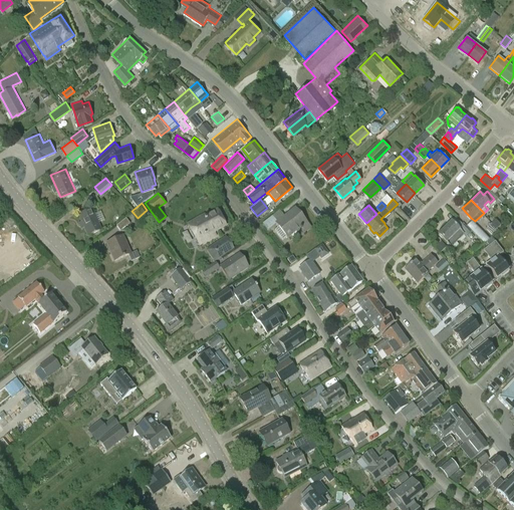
[(92,206),(79,212),(87,233),(101,227),(92,206)]
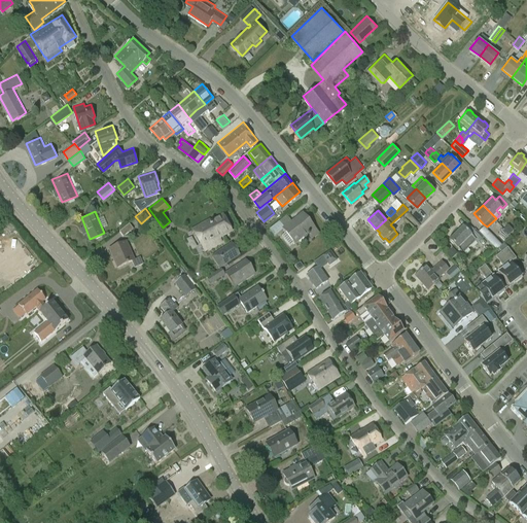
[(311,236),(318,231),(303,211),(292,219),(291,219),(286,213),(269,228),(275,234),(283,227),(286,230),(282,233),(289,243),(293,240),(294,240),(307,231),(311,236)]
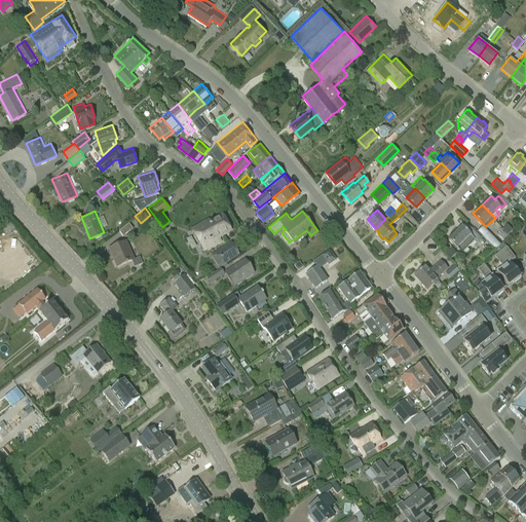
[(209,217),(192,226),(204,248),(221,237),(219,234),(231,228),(222,212),(210,219),(209,217)]
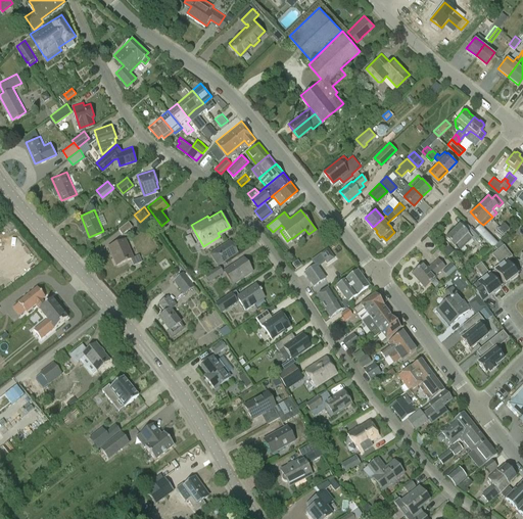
[(132,225),(129,220),(119,227),(123,232),(132,225)]
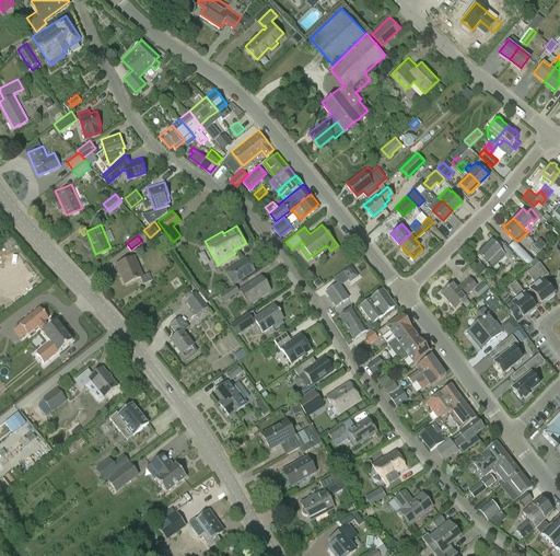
[(540,236),(536,241),(541,246),(546,242),(540,236)]
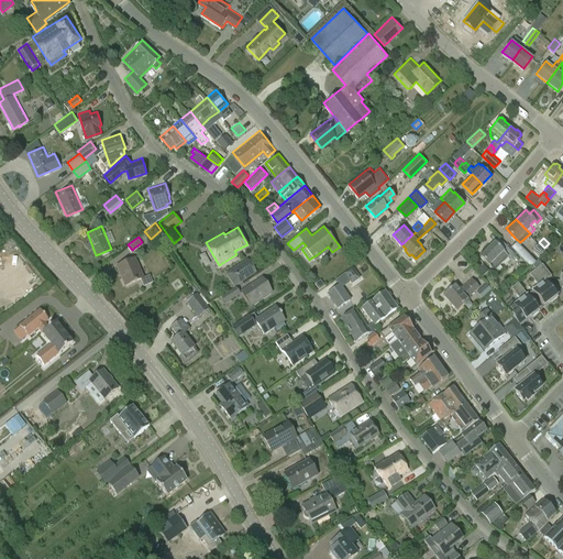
[(495,239),(479,253),(494,267),(508,254),(510,256),(515,252),(514,251),(507,243),(503,248),(495,239)]
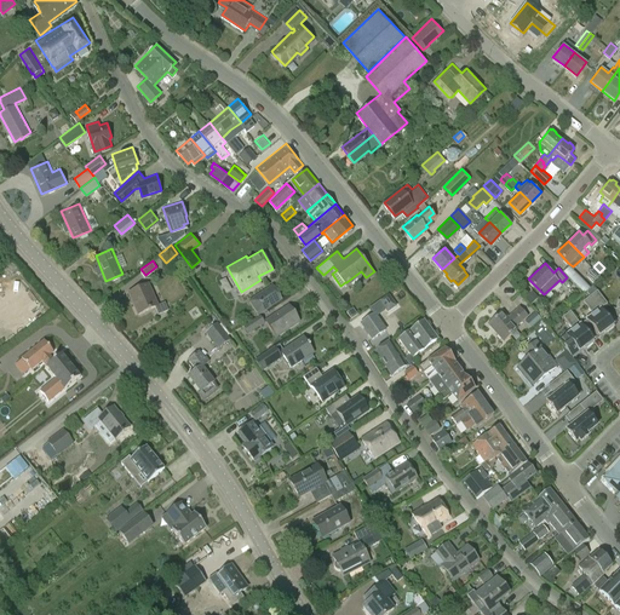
[(596,279),(601,275),(600,272),(593,266),(587,271),(593,279),(595,277),(596,279)]
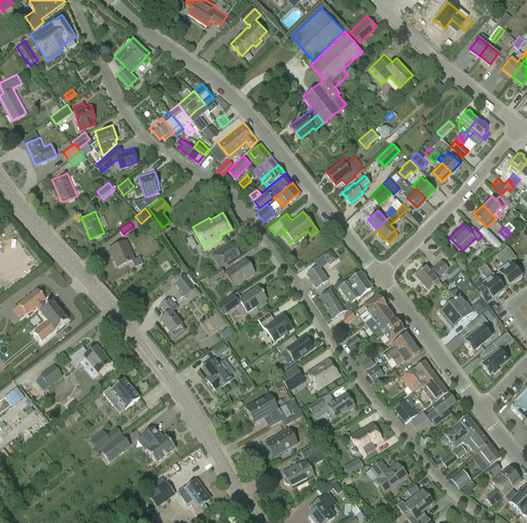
[(491,242),(496,237),(489,230),(484,235),(491,242)]
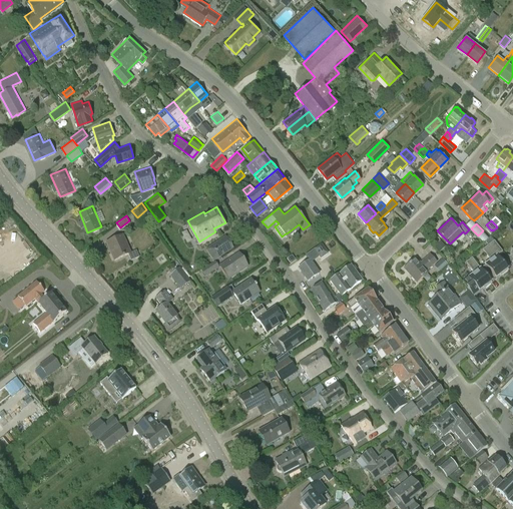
[(122,232),(106,239),(114,258),(130,249),(122,232)]
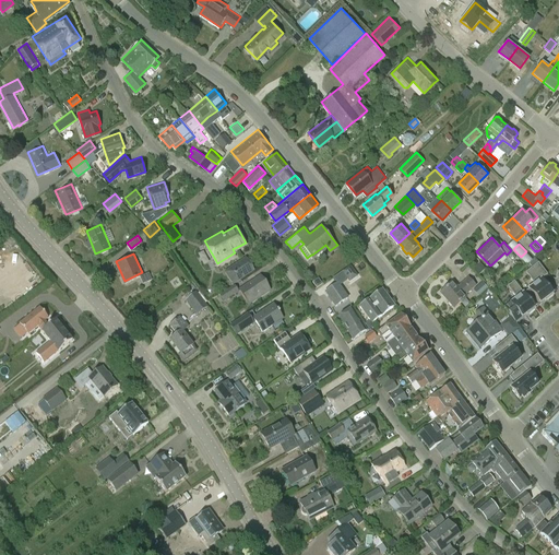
[(479,259),(473,266),(479,272),(486,266),(479,259)]
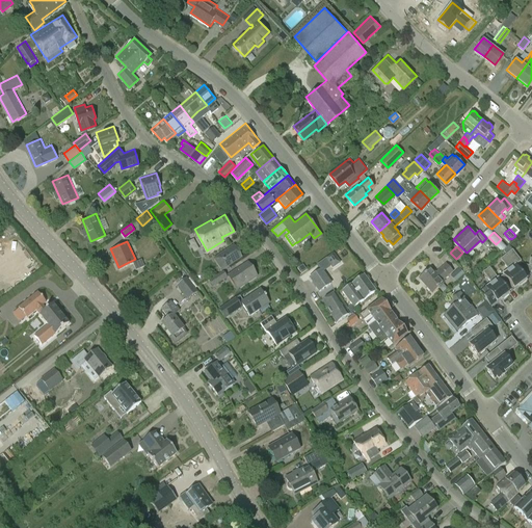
[(521,258),(512,246),(506,252),(515,262),(521,258)]
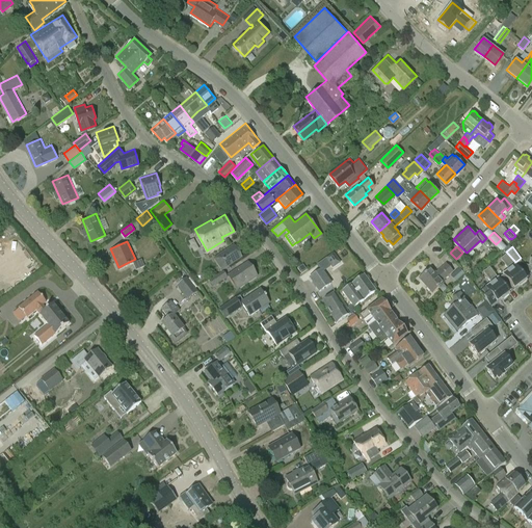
[(216,256),(223,267),(237,259),(230,247),(216,256)]
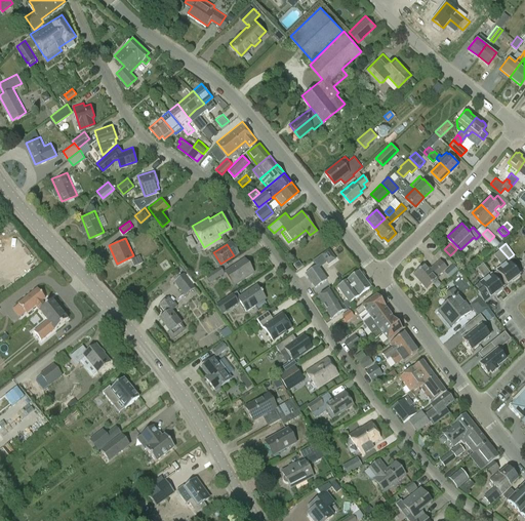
[(509,258),(499,248),(493,252),(502,264),(496,268),(491,272),(500,284),(506,280),(508,282),(511,279),(513,280),(520,274),(509,258)]
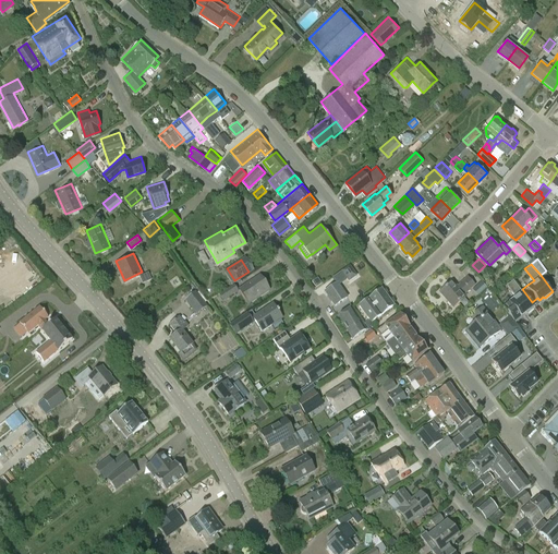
[(341,269),(346,280),(359,276),(354,265),(341,269)]
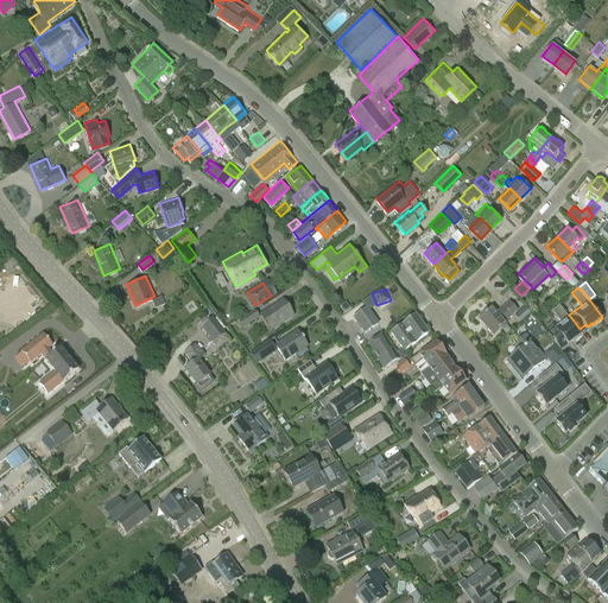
[(498,309),(492,303),(479,313),(494,331),(507,319),(505,317),(518,306),(517,305),(520,303),(514,296),(511,299),(510,298),(498,309)]
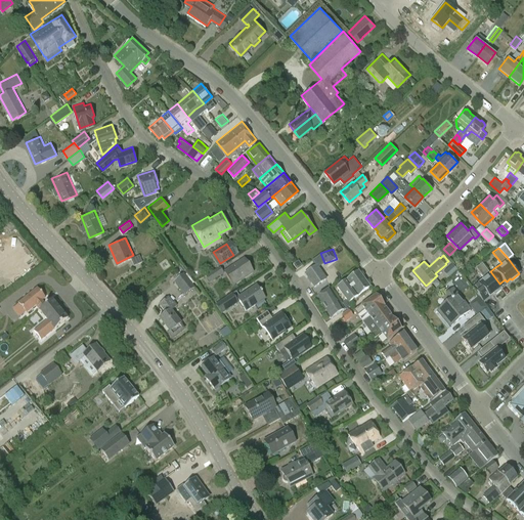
[(233,282),(253,269),(244,256),(224,268),(233,282)]
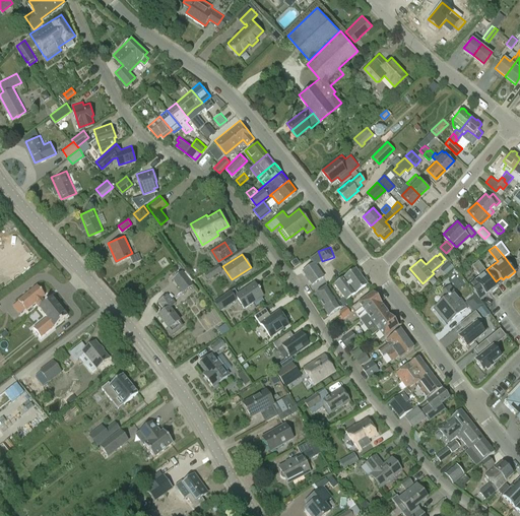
[(496,281),(486,269),(478,259),(472,263),(480,274),(475,278),(469,283),(476,293),(478,296),(484,291),(485,292),(490,288),(491,291),(499,284),(496,281)]
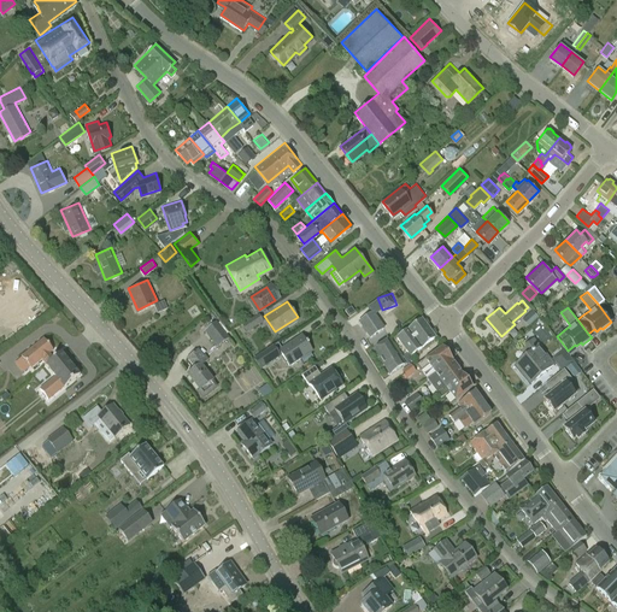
[(370,335),(385,325),(372,309),(358,318),(370,335)]
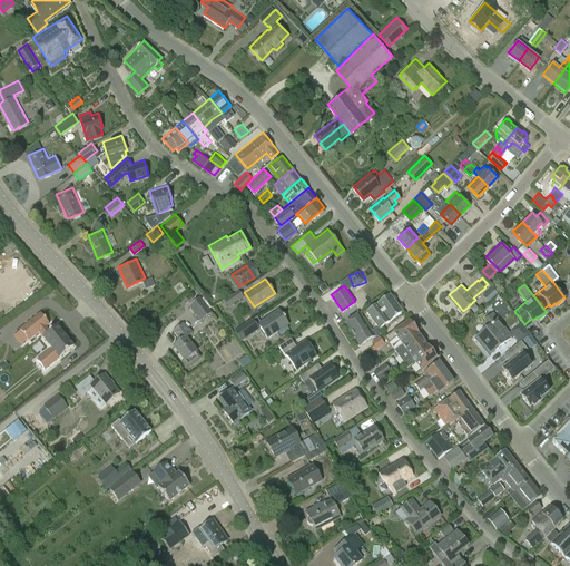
[(228,304),(244,294),(238,288),(224,298),(228,304)]
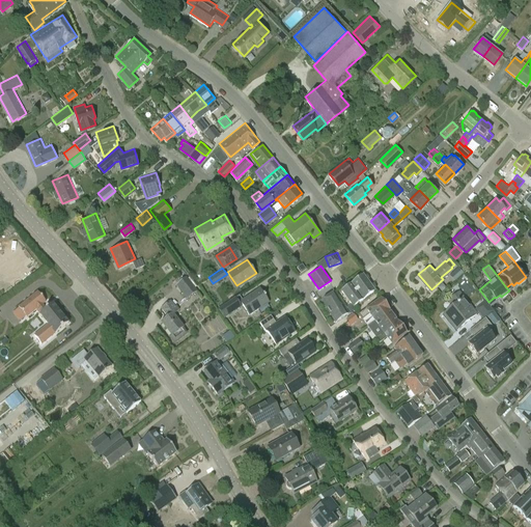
[(353,304),(375,287),(363,272),(341,288),(346,295),(342,298),(346,305),(352,302),(353,304)]
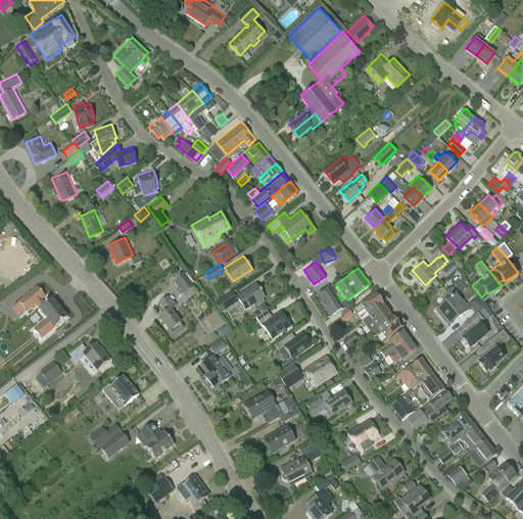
[(195,284),(184,270),(174,278),(185,292),(195,284)]
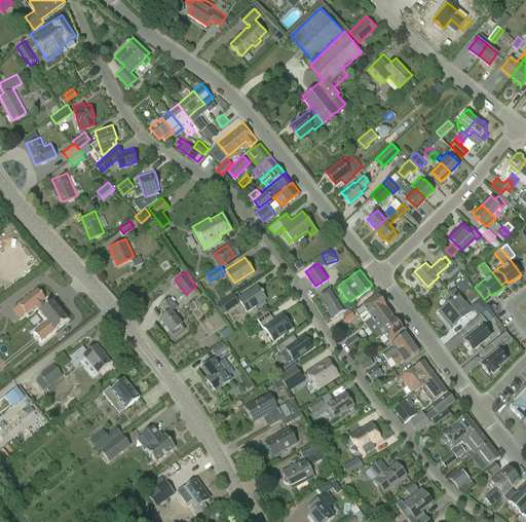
[(257,283),(237,296),(247,309),(256,303),(259,307),(267,302),(264,298),(266,296),(257,283)]
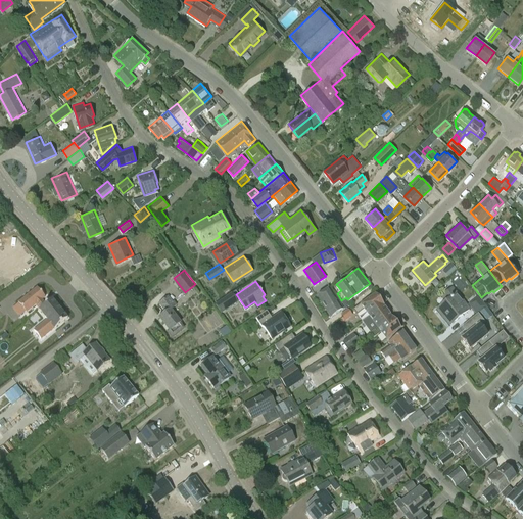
[(441,293),(445,298),(437,307),(449,322),(470,305),(453,284),(441,293)]
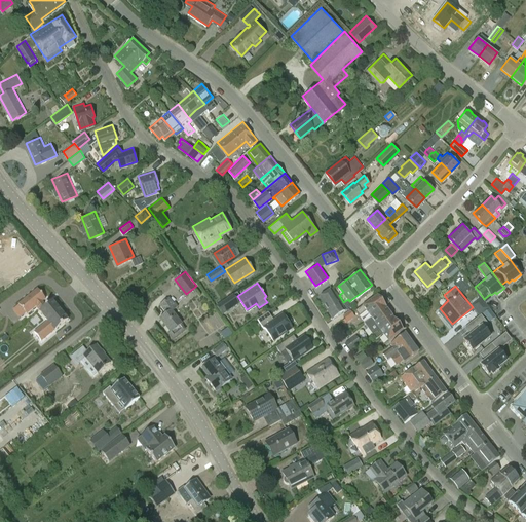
[(37,287),(19,302),(26,311),(36,303),(41,310),(40,310),(47,319),(34,330),(41,338),(54,328),(68,318),(53,300),(47,305),(42,298),(44,296),(37,287)]
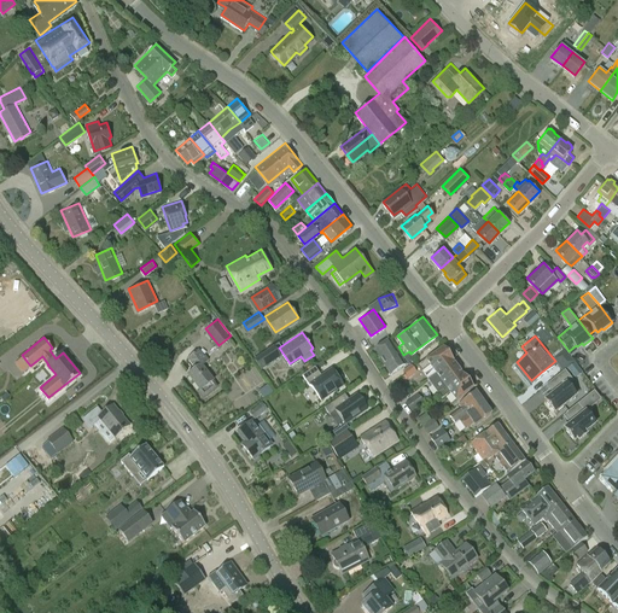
[(374,346),(390,372),(406,362),(390,337),(374,346)]
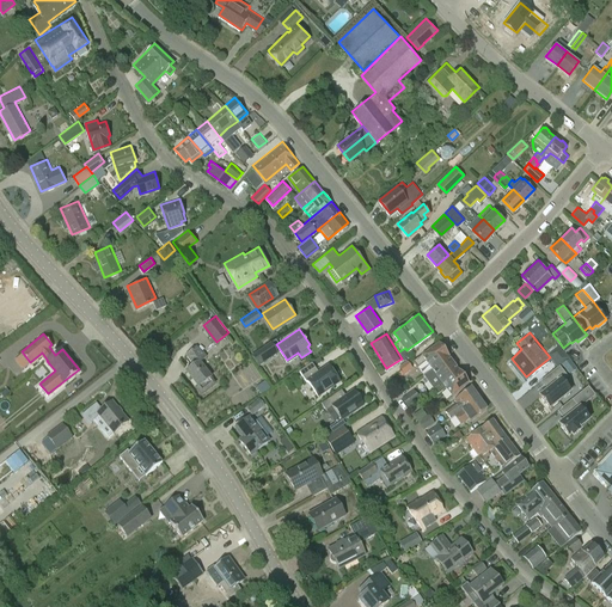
[(423,372),(448,354),(447,354),(447,351),(445,348),(444,348),(439,341),(436,342),(435,342),(433,344),(422,353),(414,359),(423,372)]
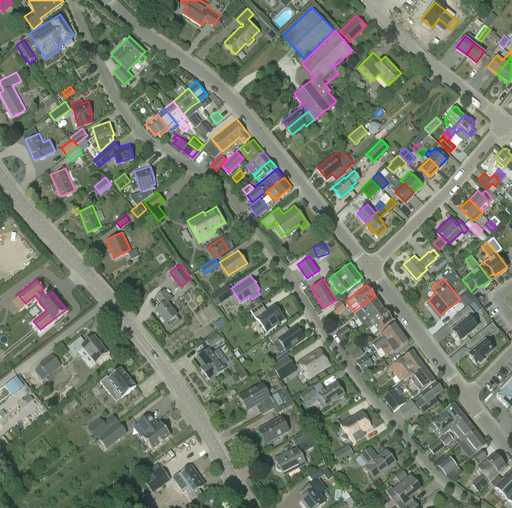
[(215,301),(227,293),(224,287),(223,287),(211,295),(215,300),(215,301)]
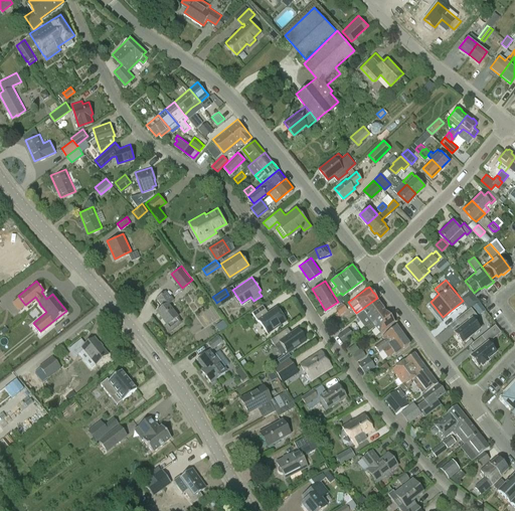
[(177,315),(178,315),(168,302),(172,299),(165,290),(157,296),(163,305),(157,310),(167,323),(165,324),(169,329),(181,320),(177,315)]
